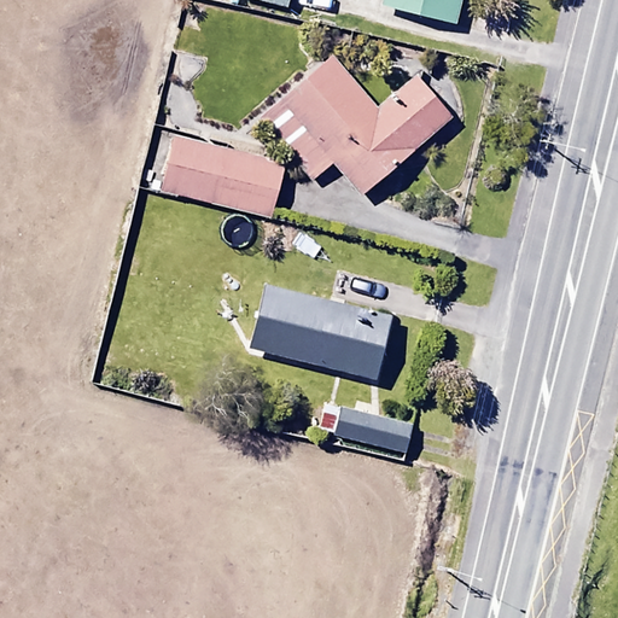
[(382,0),(380,7),(455,24),(460,0),(382,0)]
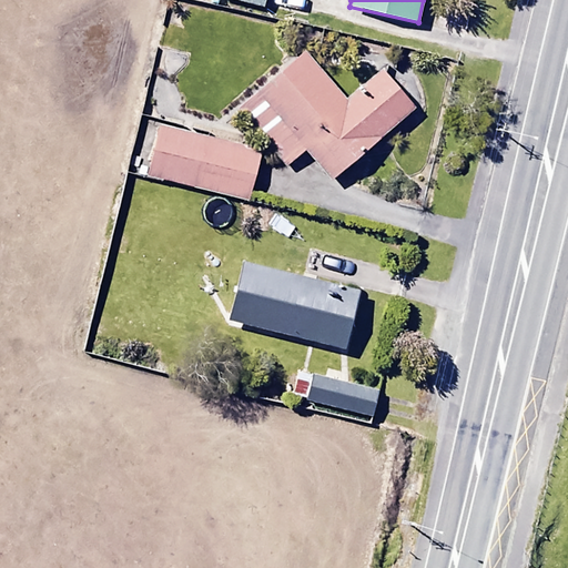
[(306,50),(236,109),(283,165),(303,149),(331,181),(416,110),(382,70),(347,99),(306,50)]
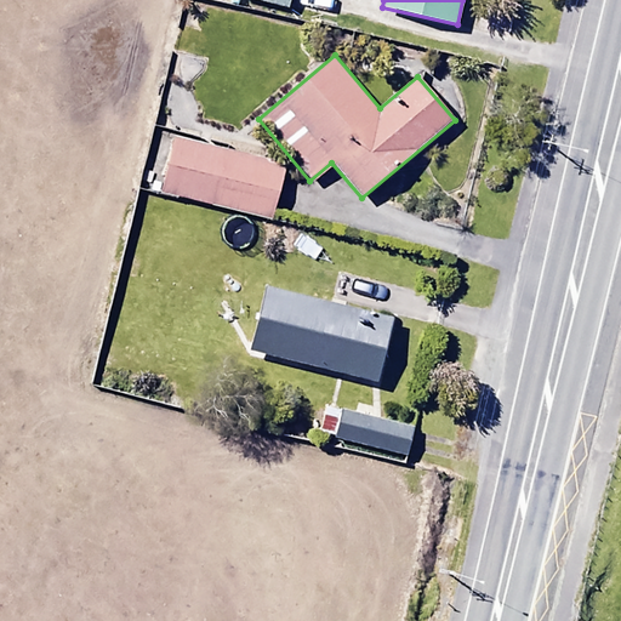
[(161,193),(273,218),(285,164),(175,137),(161,193)]
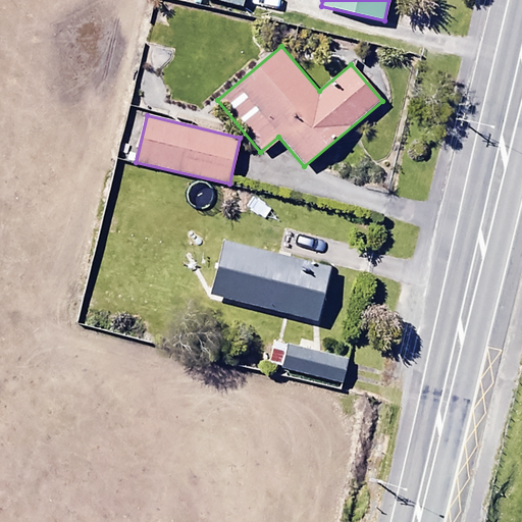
[(222,237),(209,290),(316,316),(329,264),(222,237)]
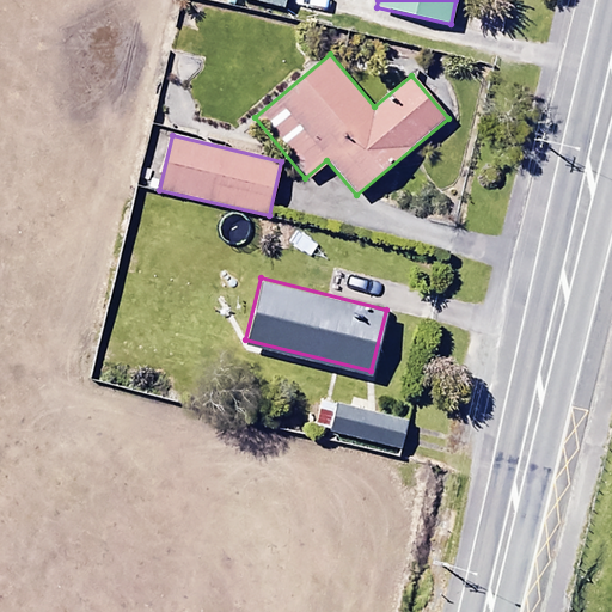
[(399,444),(407,416),(336,399),(329,427),(399,444)]
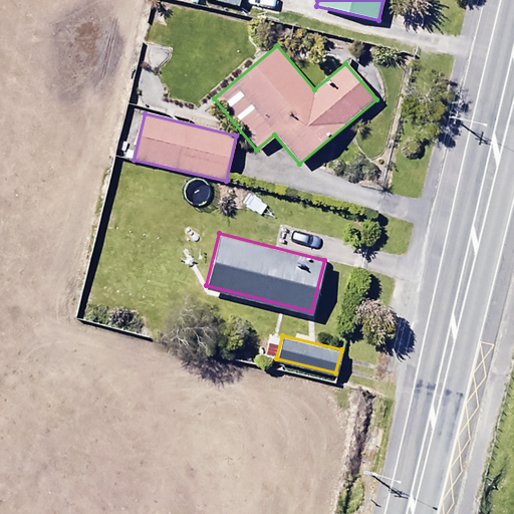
All buildings are outlined.
